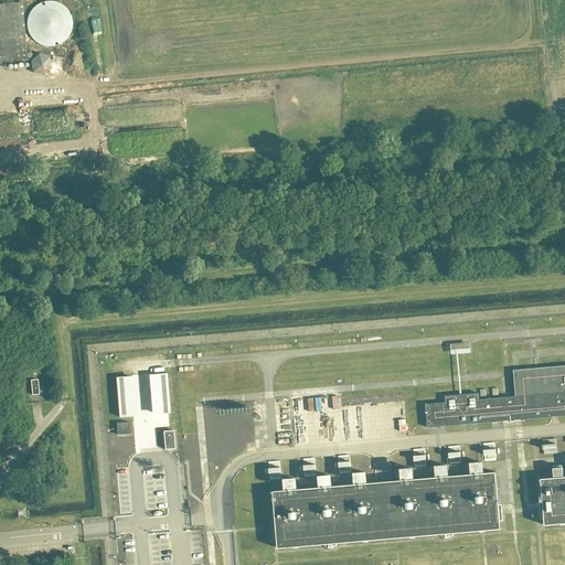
[(59,42),(64,39),(67,34),(70,28),(71,22),(70,16),(66,10),(62,6),(56,2),(51,0),(44,1),(39,2),(33,7),(29,11),(27,18),(27,23),(28,30),(30,35),(34,40),(40,43),(46,45),(52,44),(59,42)]
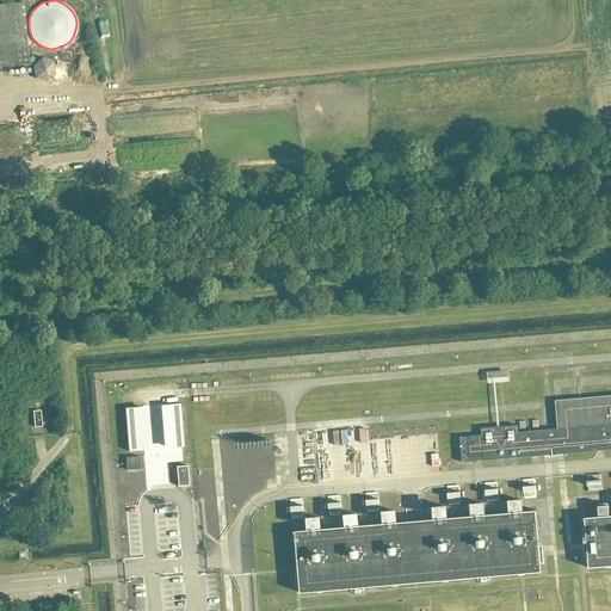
[(0,4),(0,68),(29,66),(23,2),(0,4)]
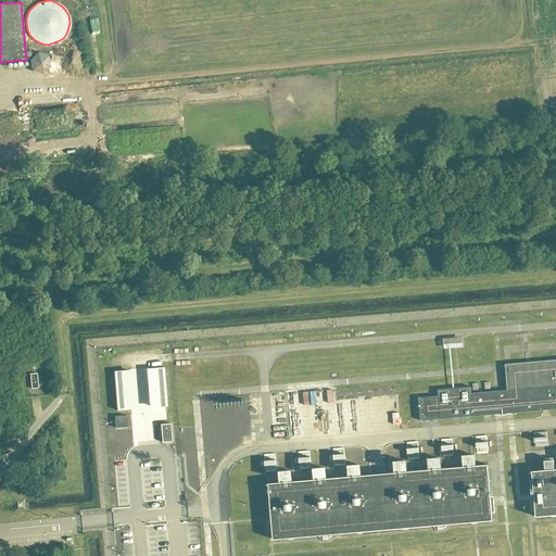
[(462,337),(443,339),(443,349),(463,348),(462,337)]
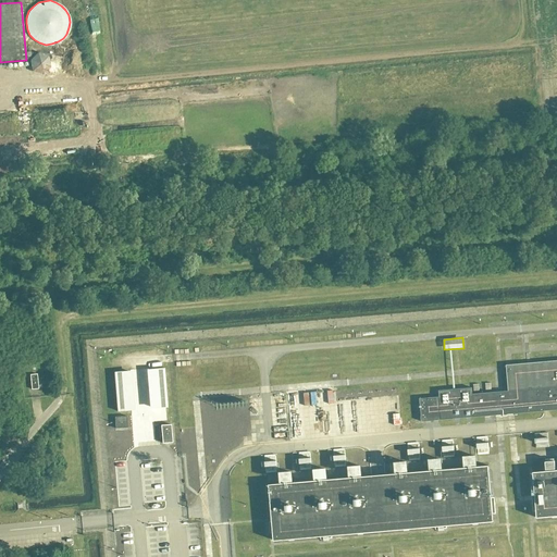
[(419,398),(421,421),(556,409),(556,360),(506,364),(508,391),(472,394),(471,387),(438,391),(438,397),(419,398)]
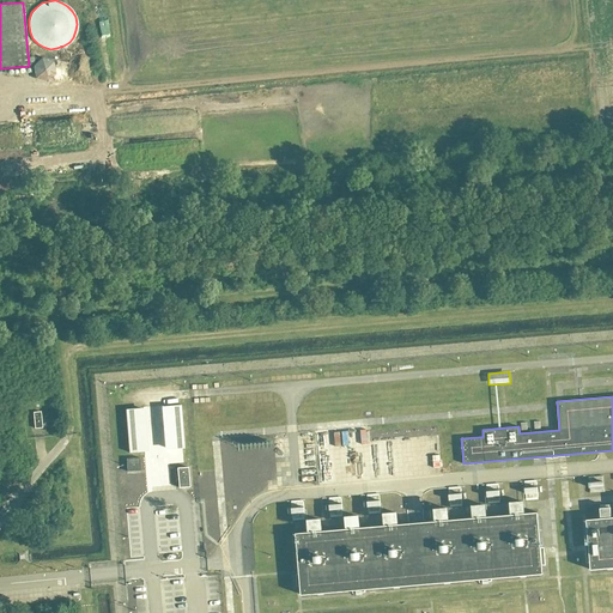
[(224,402),(205,404),(205,417),(225,417),(224,402)]
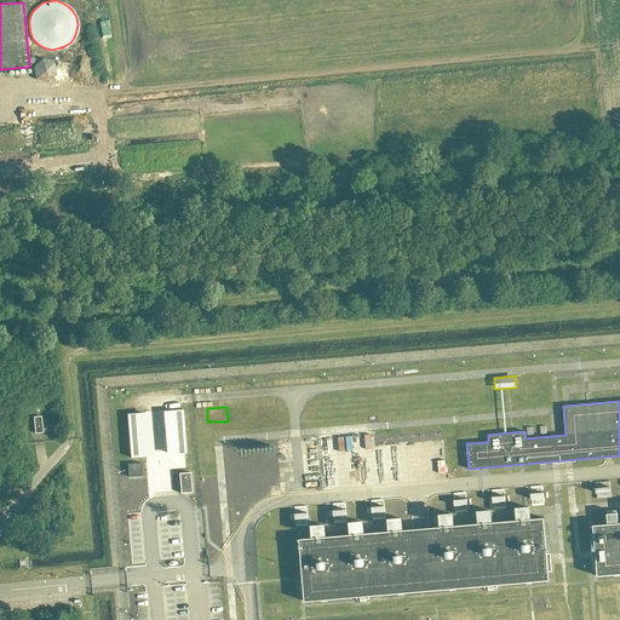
[(438,446),(383,449),(383,465),(440,463),(438,446)]
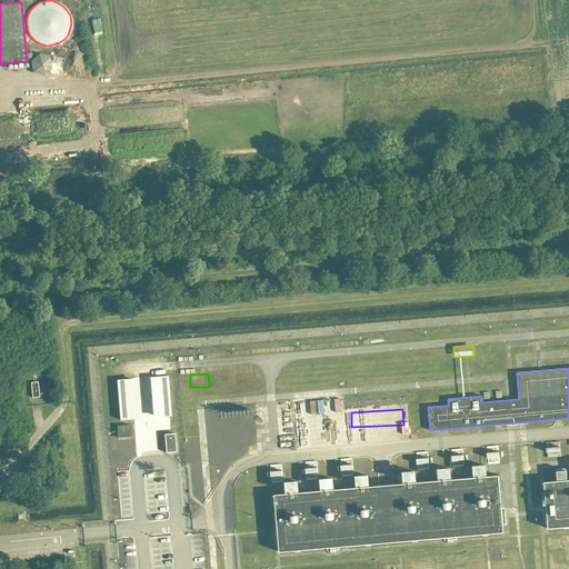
[(117,426),(118,438),(130,437),(129,425),(117,426)]
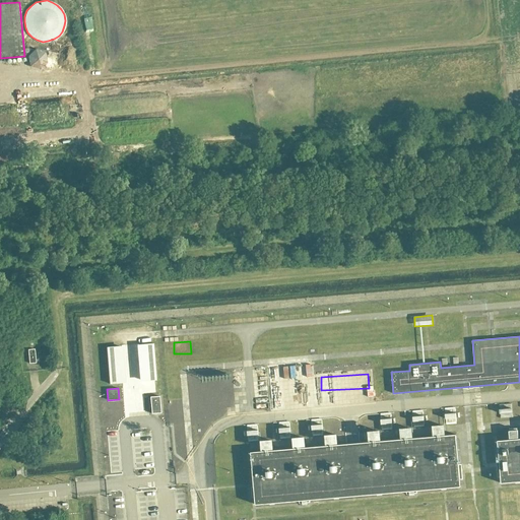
[(159,396),(150,397),(151,413),(161,412),(159,396)]
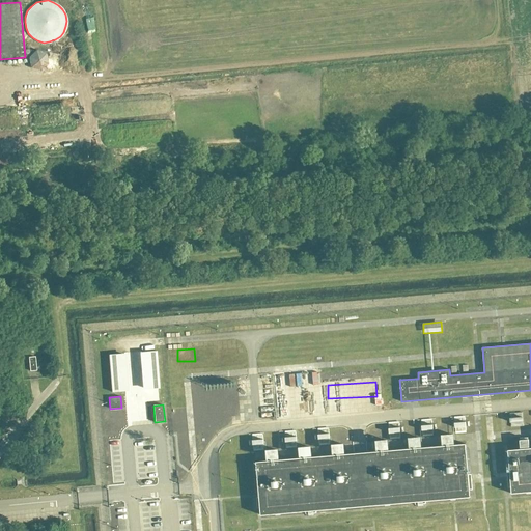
[(269,421),(282,420),(281,412),(268,413),(269,421)]
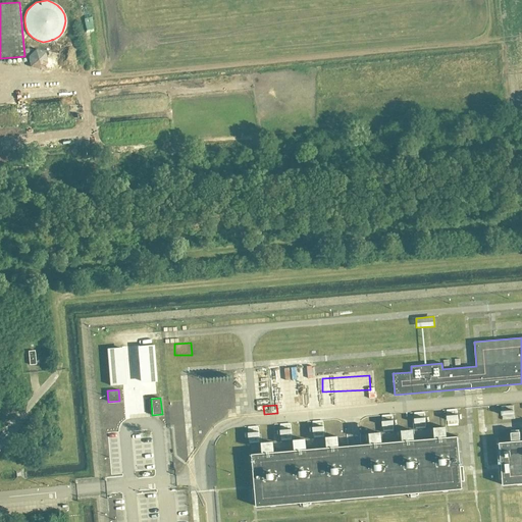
[(433,427),(434,438),(447,436),(447,426),(433,427)]
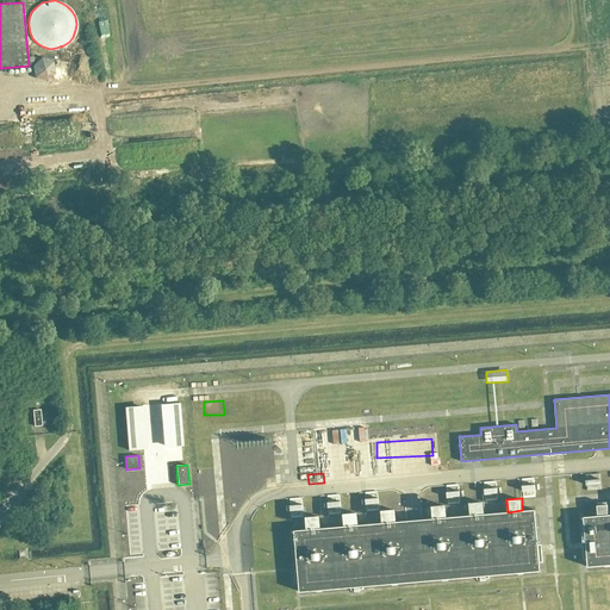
[(468,503),(470,515),(484,514),(484,500),(468,503)]
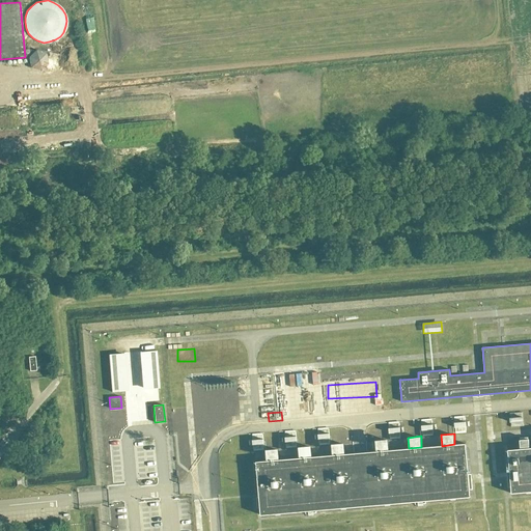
[(375,440),(376,451),(389,450),(388,439),(375,440)]
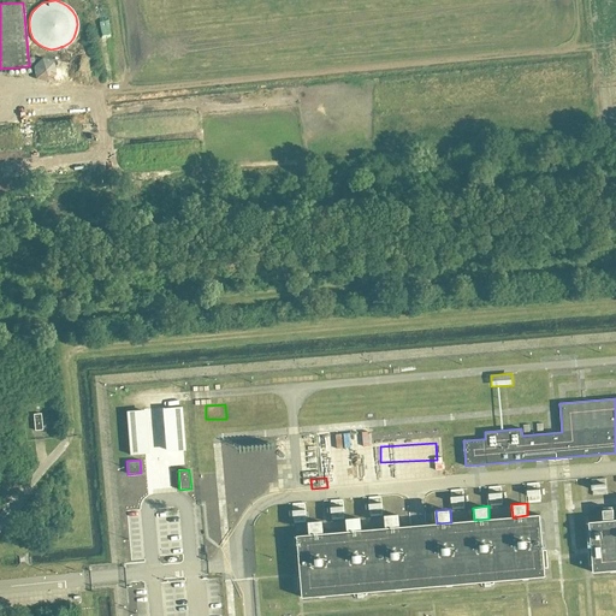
[(603,521),(614,520),(614,510),(603,510),(603,521)]
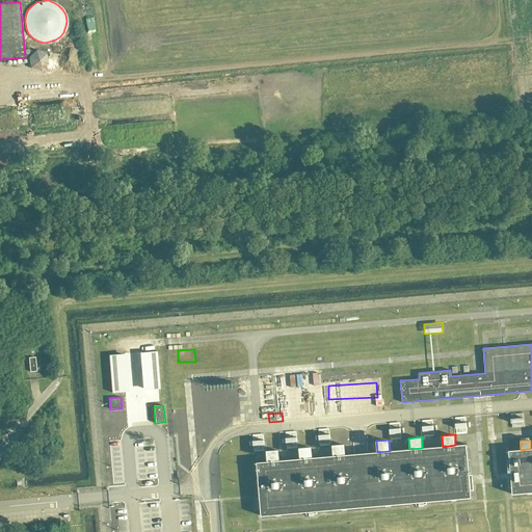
[(331,445),(333,456),(346,455),(345,444),(331,445)]
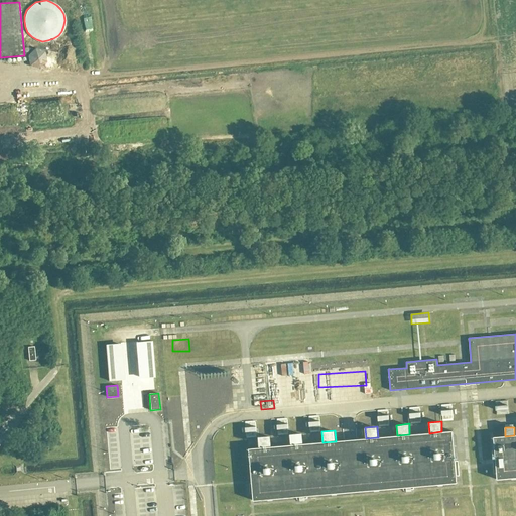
[(271,446),(259,447),(248,448),(253,501),(458,483),(453,431),(441,431),(429,433),(409,434),(397,435),(378,437),(366,438),(336,441),(323,442),(303,443),(291,444),(271,446)]
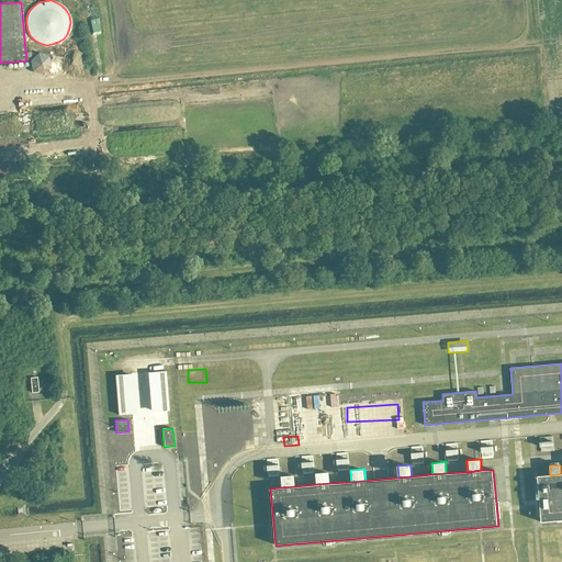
[(316,473),(317,484),(330,483),(329,472),(316,473)]
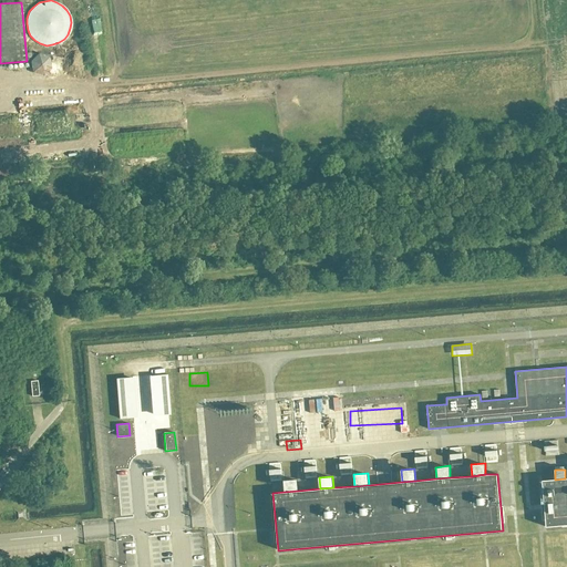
[(566,477),(565,478),(555,480),(542,481),(546,527),(566,525),(566,477)]
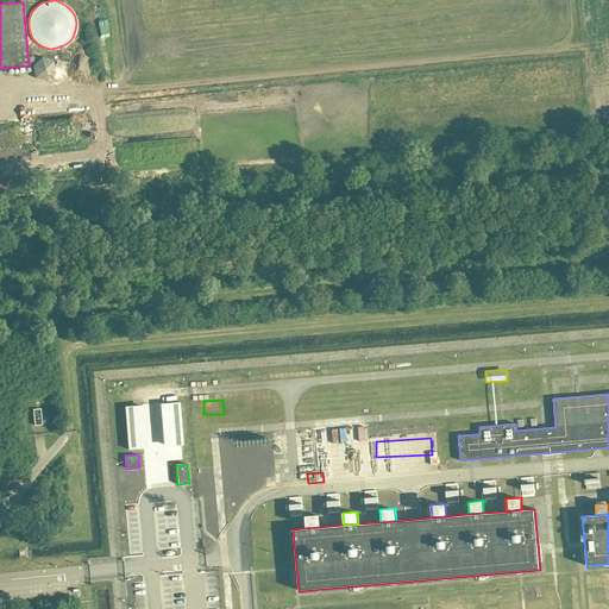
[(305,515),(306,528),(320,527),(320,514),(305,515)]
